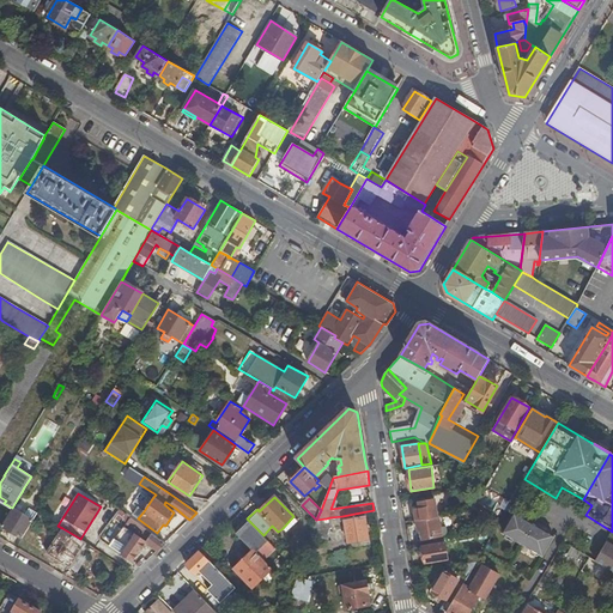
[(417,521),(438,517),(435,499),(419,502),(420,509),(414,509),(417,521)]
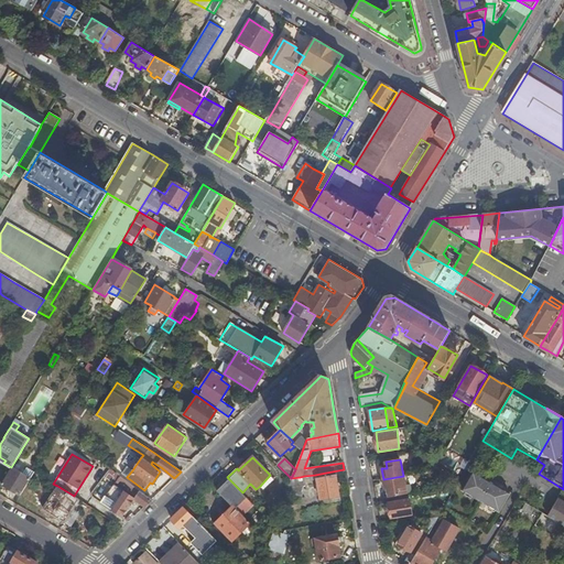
[(23,474),(11,467),(1,484),(20,495),(30,478),(25,475),(23,474)]
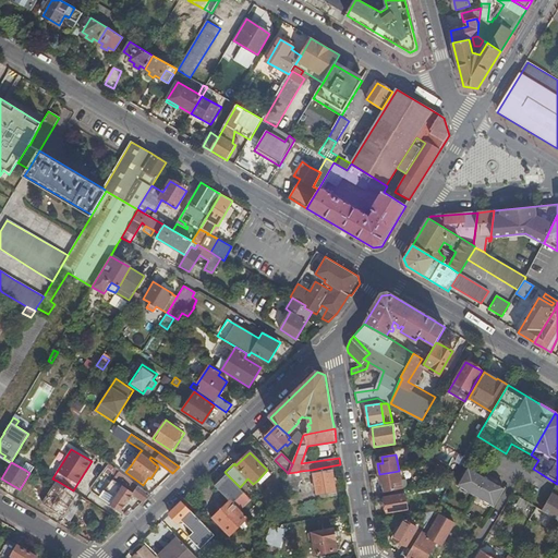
[(29,473),(34,465),(28,462),(27,465),(25,470),(29,473)]
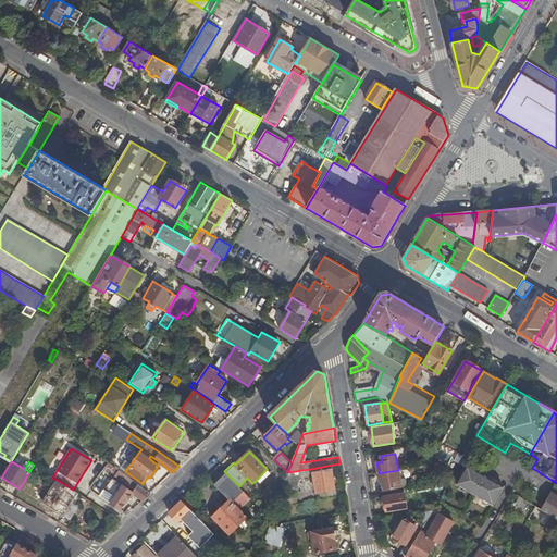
[(121,468),(125,471),(131,465),(126,461),(121,468)]
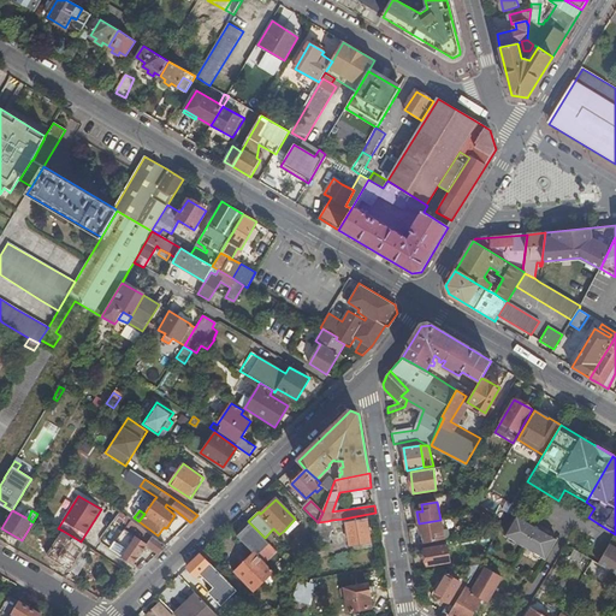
[(357,520),(356,516),(344,519),(350,546),(371,542),(366,519),(357,520)]
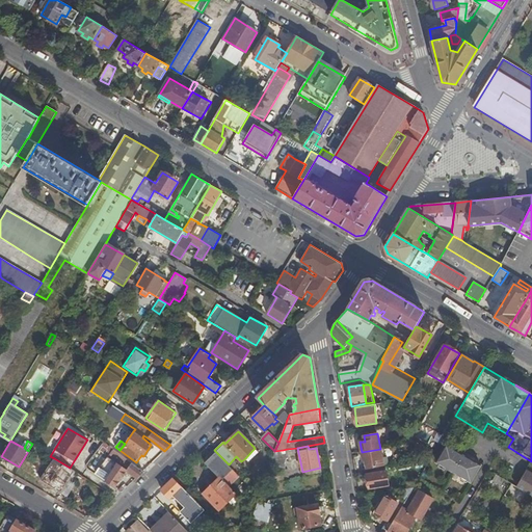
[(257,451),(255,448),(245,458),(247,459),(257,451)]
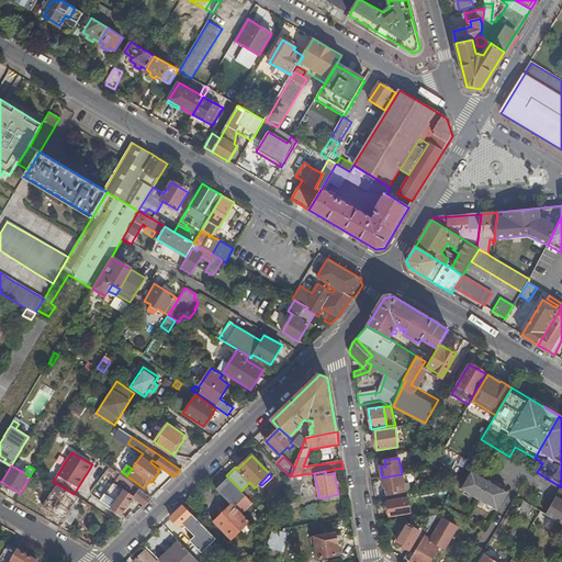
[(405,491),(402,473),(402,474),(382,478),(384,486),(386,486),(388,494),(405,491)]
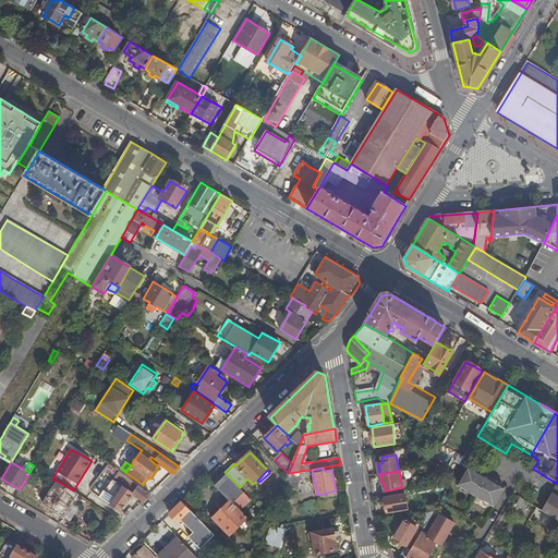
[(143,500),(149,495),(119,471),(114,477),(116,478),(124,485),(111,504),(121,510),(132,493),(143,500)]
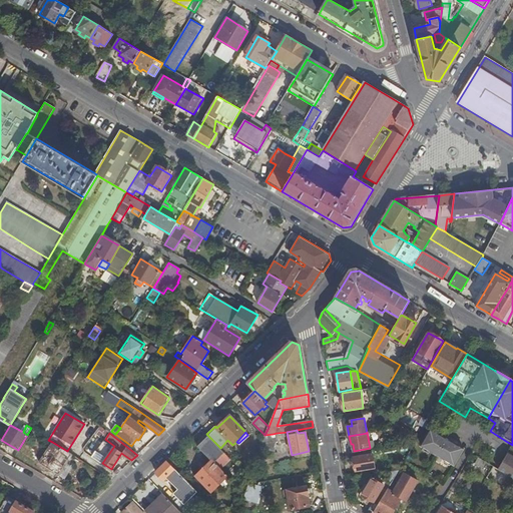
[(263,443),(261,447),(275,452),(278,442),(277,434),(277,433),(273,434),(265,435),(263,443)]
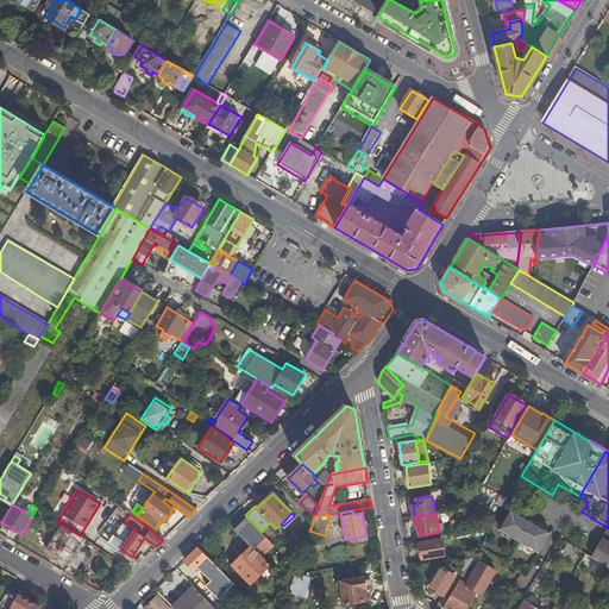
[(539,554),(550,535),(509,514),(500,533),(539,554)]
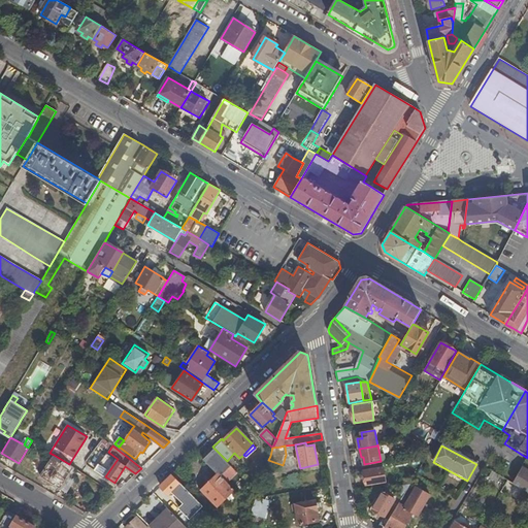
[(227,461),(212,447),(202,457),(218,473),(229,463),(227,461)]
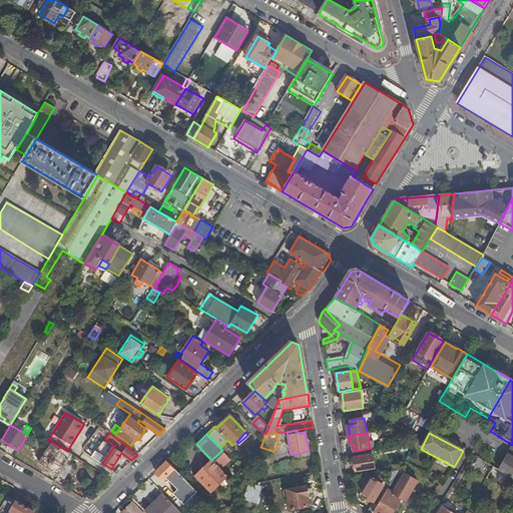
[(106,440),(105,439),(93,457),(102,463),(114,446),(106,440)]
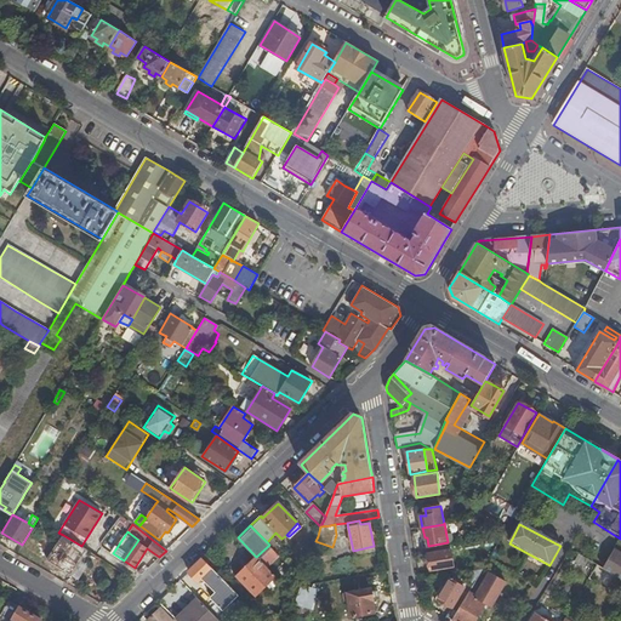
[(79,562),(86,550),(81,546),(63,535),(47,560),(70,575),(79,562)]
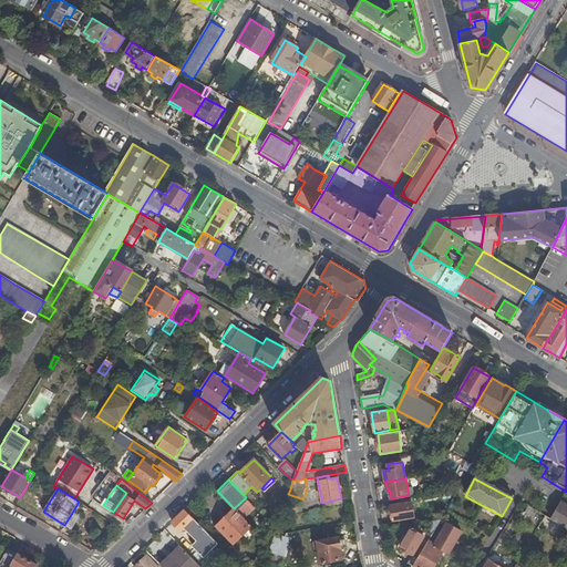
[(414,517),(412,502),(391,506),(393,521),(414,517)]
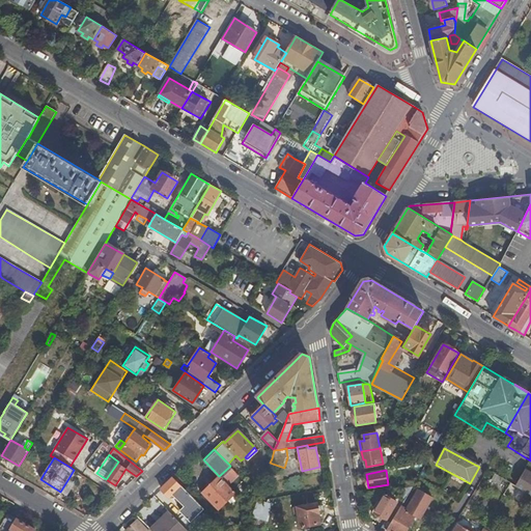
[(530,474),(525,471),(514,486),(530,496),(530,474)]
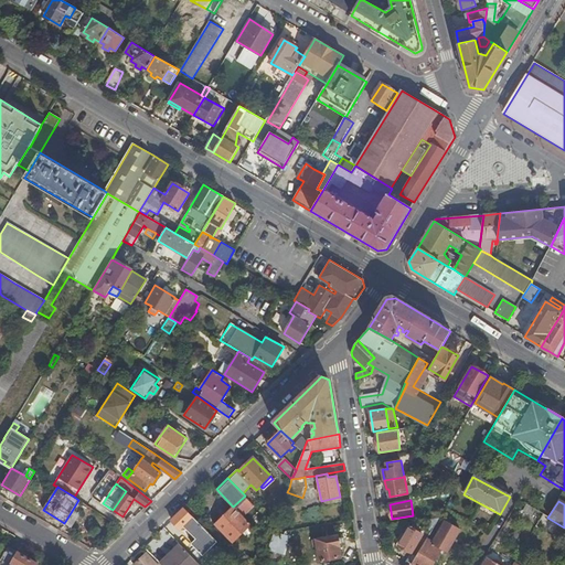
[(535,511),(526,505),(522,512),(531,516),(535,511)]
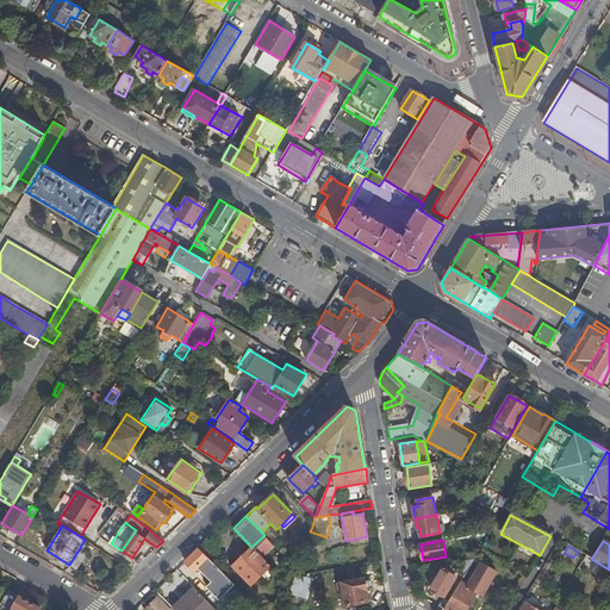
[(271,567),(251,547),(232,565),(251,584),(271,567)]
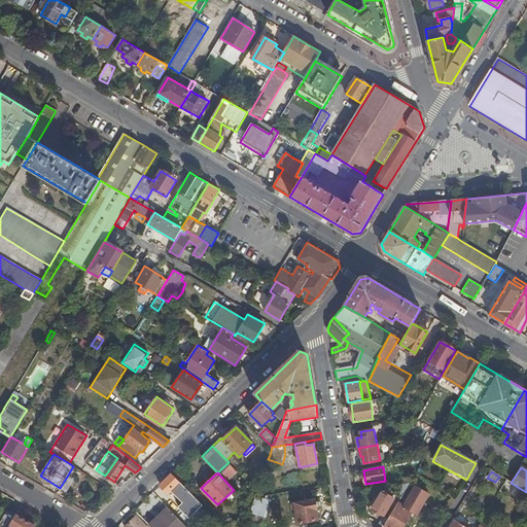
[(176,477),(173,473),(161,485),(168,493),(172,490),(184,503),(194,494),(181,483),(176,477)]
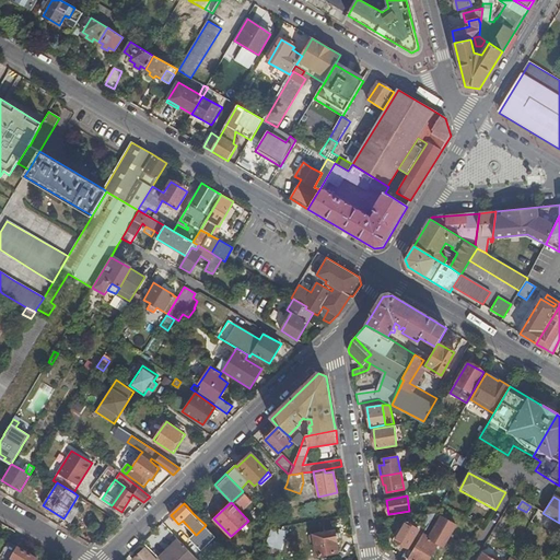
[(77,510),(71,506),(63,518),(69,522),(77,510)]
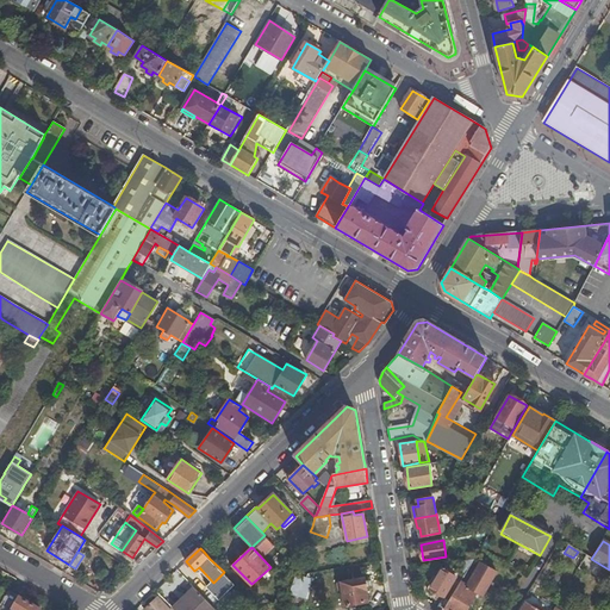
[(585,556),(579,552),(573,561),(580,565),(584,559),(585,556)]
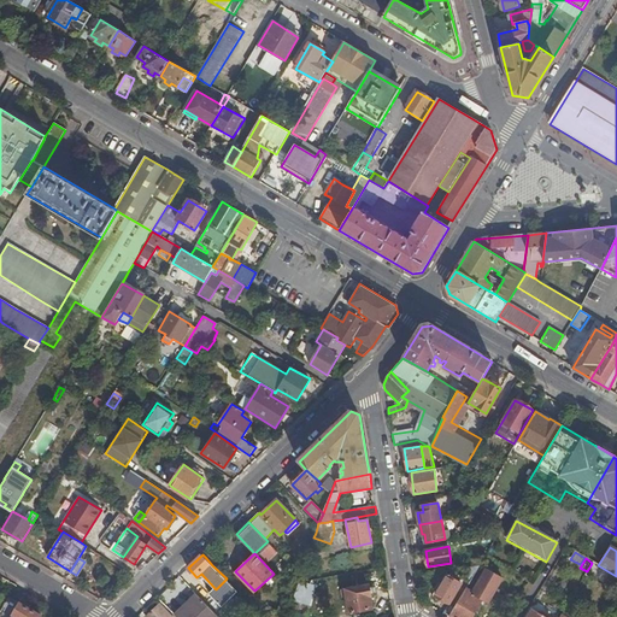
[(456,606),(480,565),(464,568),(465,577),(462,582),(448,575),(436,595),(456,606)]
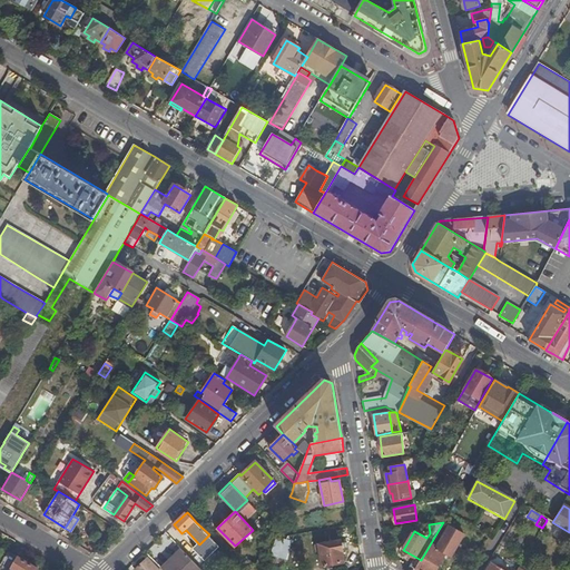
[(414,569),(436,569),(445,556),(446,553),(452,557),(465,536),(443,522),(421,560),(414,569)]
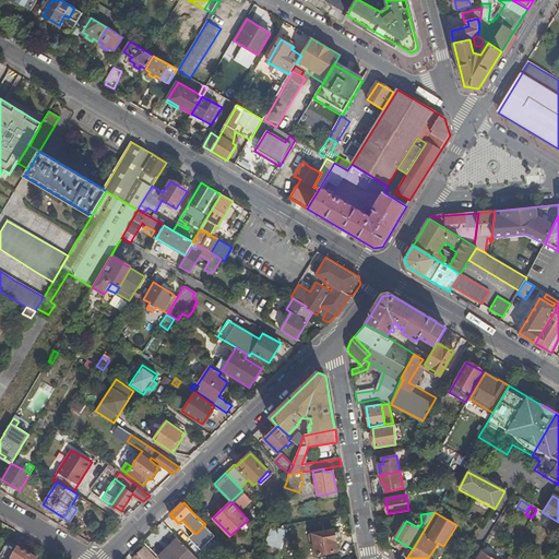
[(531,531),(540,515),(538,514),(535,512),(532,518),(526,527),(531,531)]
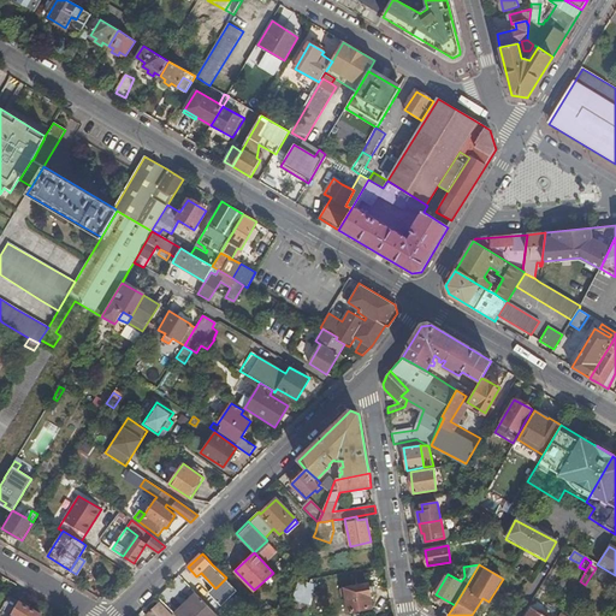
[(371,596),(368,584),(342,588),(342,596),(347,596),(349,612),(372,609),(369,596),(371,596)]
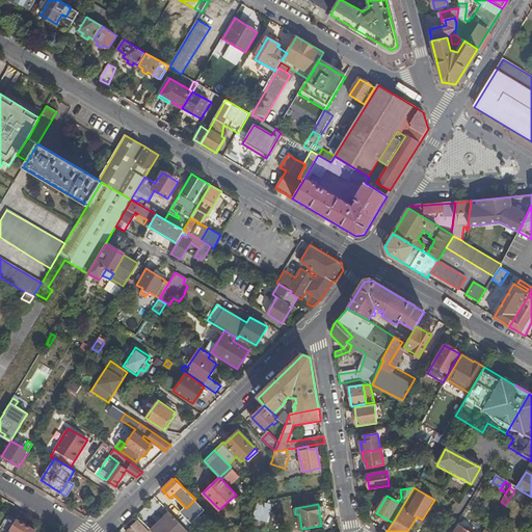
[(34,531),(35,530),(7,513),(0,525),(0,529),(4,531),(34,531)]
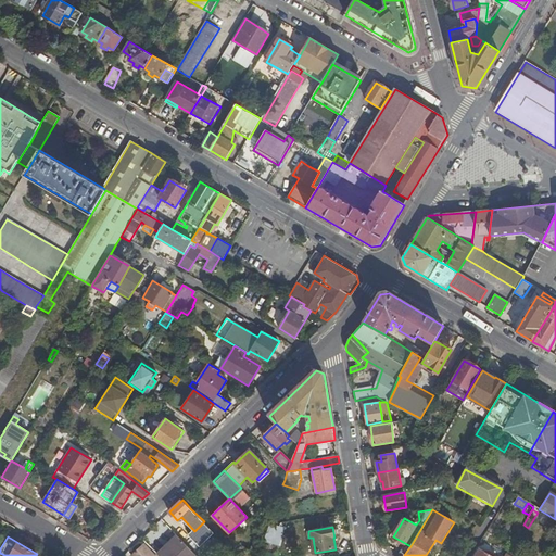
[(194,555),(196,555),(177,536),(168,545),(169,546),(160,555),(158,554),(159,555),(194,555)]
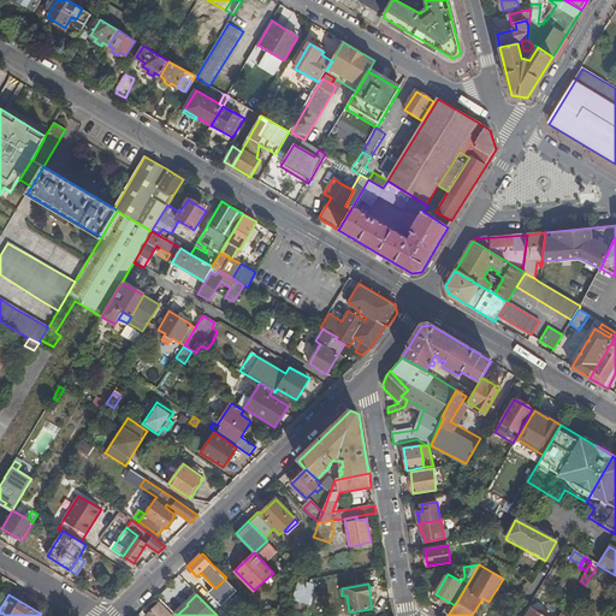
[(175,615),(173,614),(171,615),(159,604),(146,615),(144,615),(175,615)]
